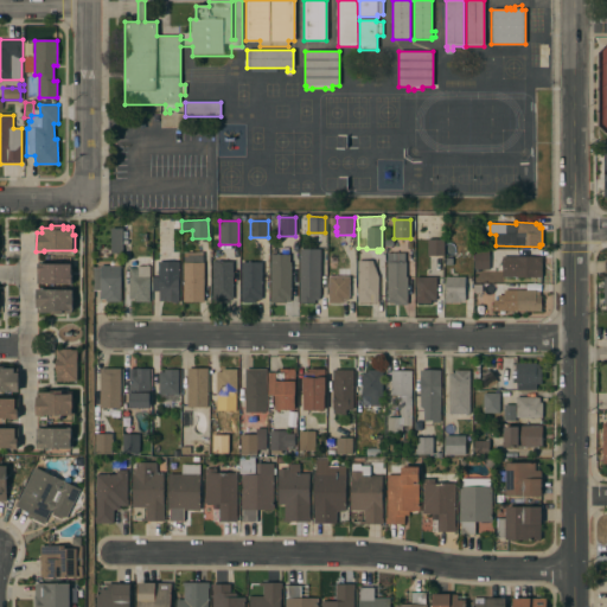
[(110,228),(123,228),(123,225),(129,225),(129,230),(122,230),(122,231),(127,231),(127,238),(122,238),(122,254),(110,254),(110,228)]
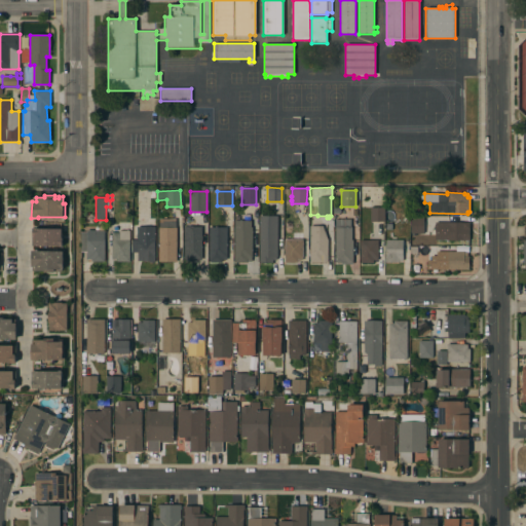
[(384,222),(370,222),(370,208),(384,208),(384,222)]
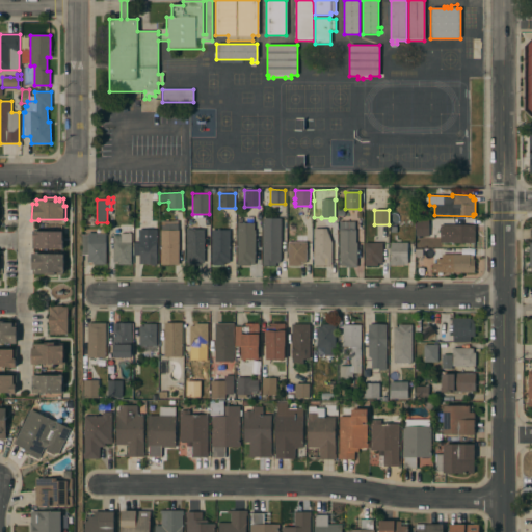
[(263,218),(281,218),(281,260),(280,260),(280,263),(275,263),(275,266),(262,266),(263,218)]
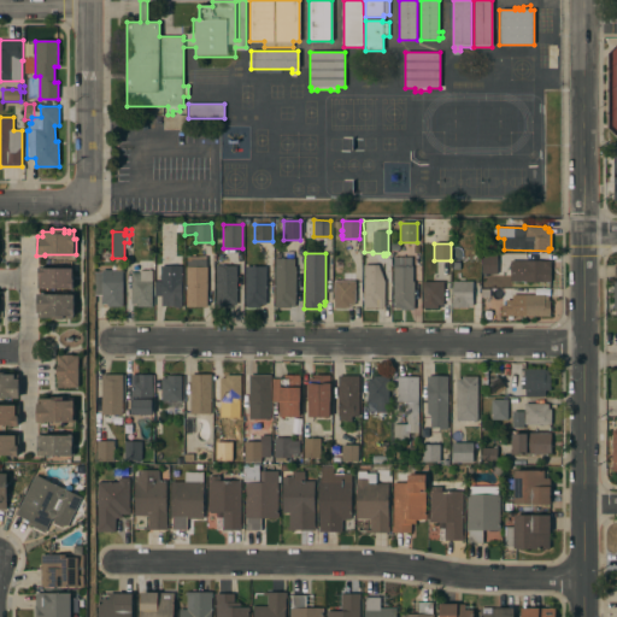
[(275,258),(276,258),(276,254),(281,254),(281,258),(294,258),(294,266),(295,266),(295,301),(295,306),(291,306),(291,307),(275,307),(275,258)]
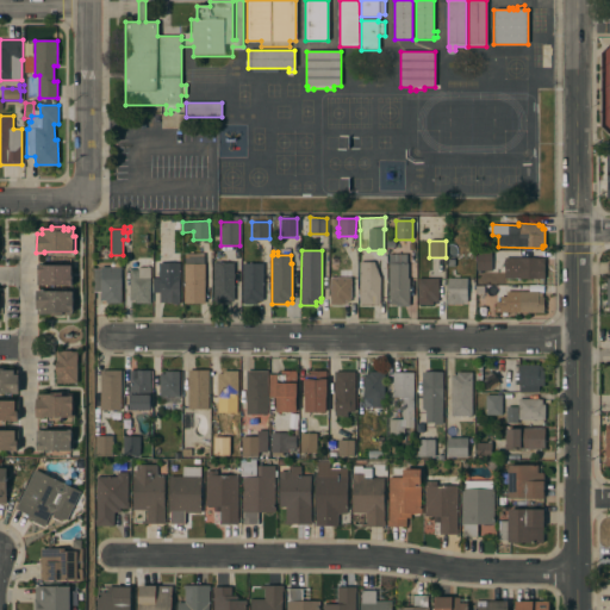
[(478,272),(478,251),(491,251),(491,272),(478,272)]
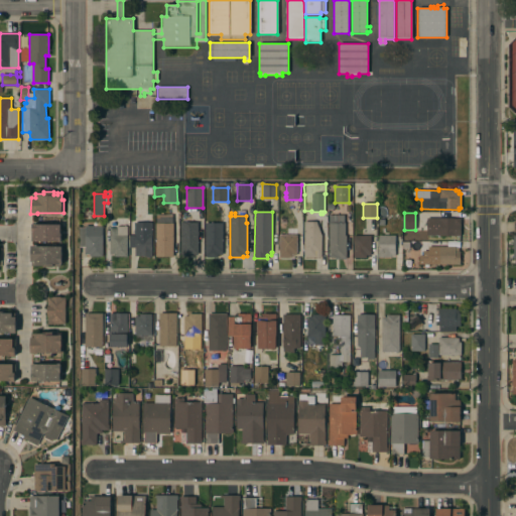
[(172,215),(172,223),(173,251),(172,251),(172,255),(168,255),(168,256),(155,256),(155,223),(156,223),(156,215),(172,215)]
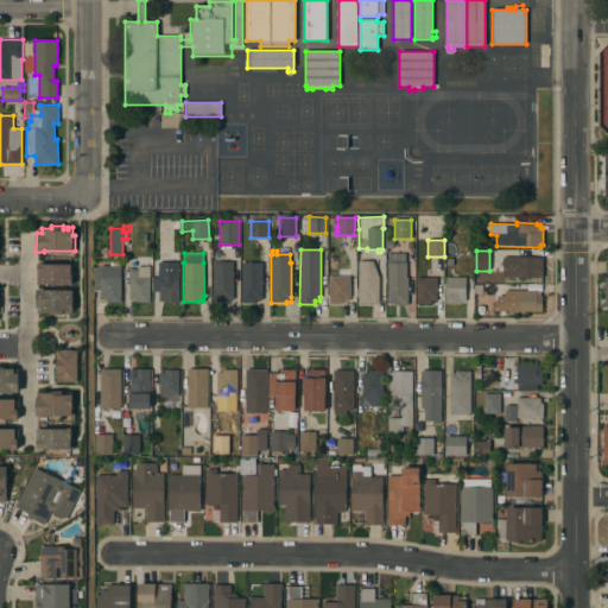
[(387,253),(400,253),(405,253),(405,263),(406,263),(406,277),(407,277),(407,305),(396,305),(396,303),(387,303),(387,253)]
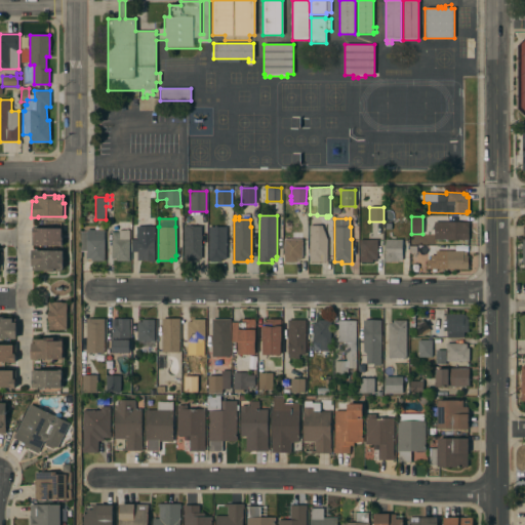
[(435,223),(467,223),(467,227),(468,227),(468,240),(461,240),(461,239),(435,239),(435,223)]
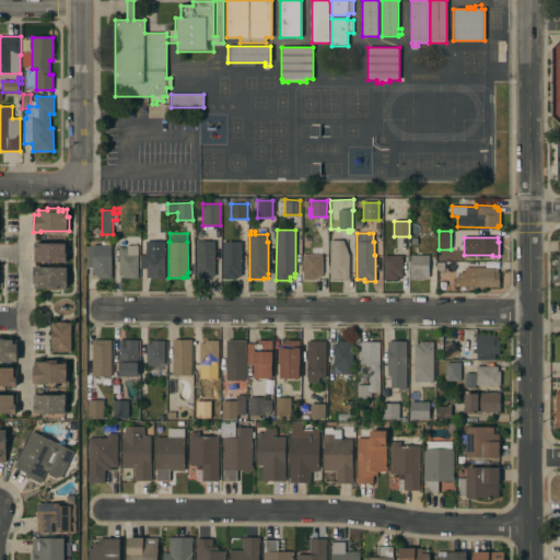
[(165,241),(165,247),(164,247),(164,272),(165,272),(165,278),(163,278),(162,279),(159,279),(158,278),(147,278),(147,269),(140,269),(140,255),(147,255),(147,254),(155,254),(155,247),(154,247),(154,241),(165,241)]
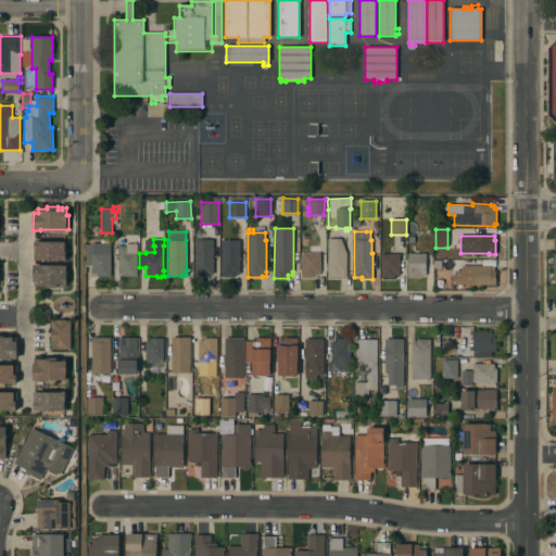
[(213,249),(214,249),(214,253),(213,253),(213,274),(207,274),(207,277),(194,277),(194,239),(213,239),(213,249)]
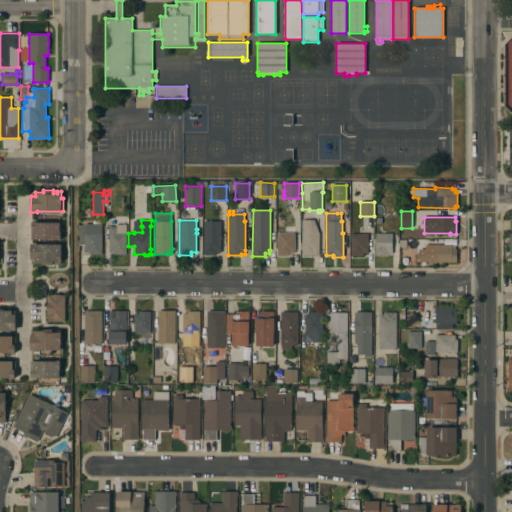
[(324,250),(319,250),(319,255),(302,255),(301,220),(314,220),(316,227),(324,224),(324,250)]
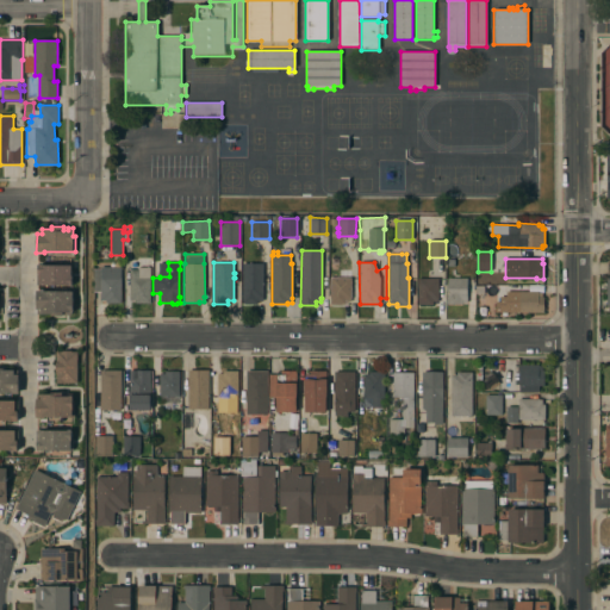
[(262,300),(257,300),(257,304),(242,304),(242,263),(263,263),(262,300)]
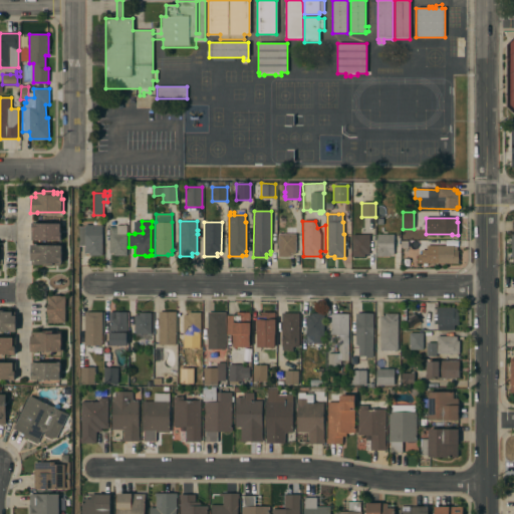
[(60,224),(60,241),(57,241),(57,240),(31,240),(31,231),(31,223),(36,223),(36,224),(60,224)]
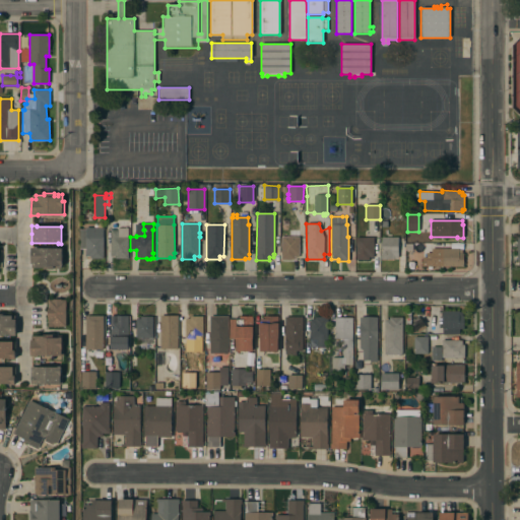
[(104,258),(90,258),(90,256),(85,256),(85,249),(79,249),(79,230),(85,230),(85,228),(103,228),(104,258)]
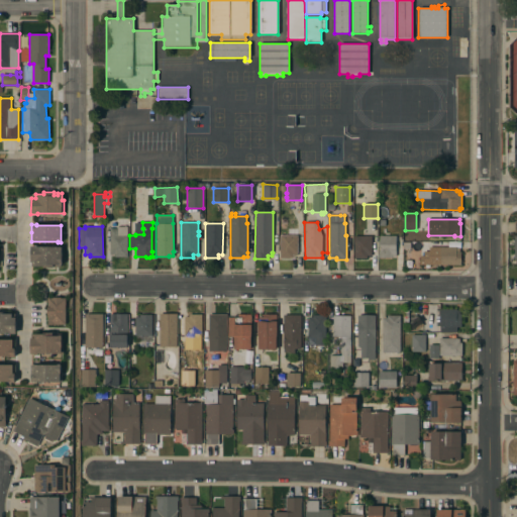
[(127,256),(114,256),(114,254),(110,254),(110,228),(116,228),(116,226),(127,226),(127,256)]
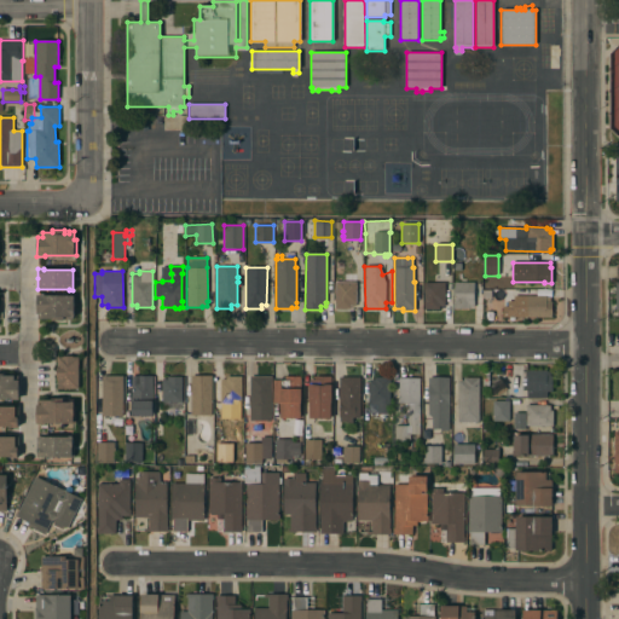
[(424,273),(434,273),(434,283),(445,282),(445,304),(444,304),(444,307),(439,307),(439,310),(424,310),(424,273)]
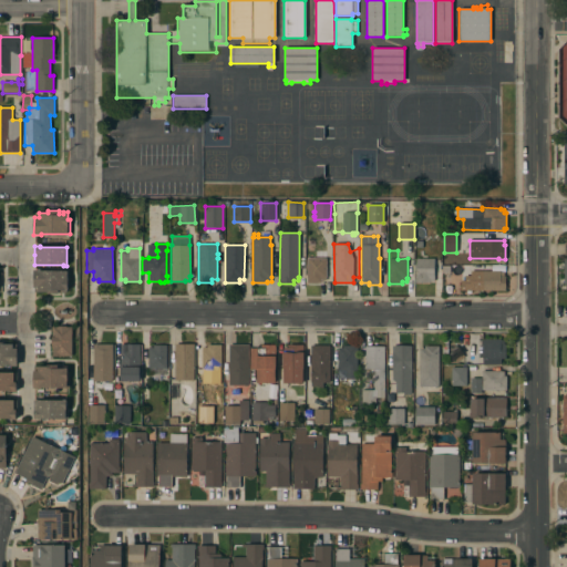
[(307,258),(320,258),(320,255),(325,255),(325,258),(326,258),(326,277),(326,280),(320,280),(320,282),(307,282),(307,258)]
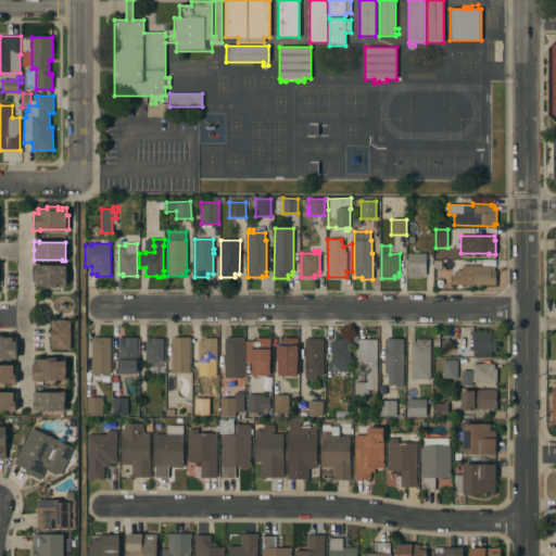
[(426,276),(421,276),(421,277),(407,277),(407,270),(408,270),(408,253),(426,253),(426,276)]
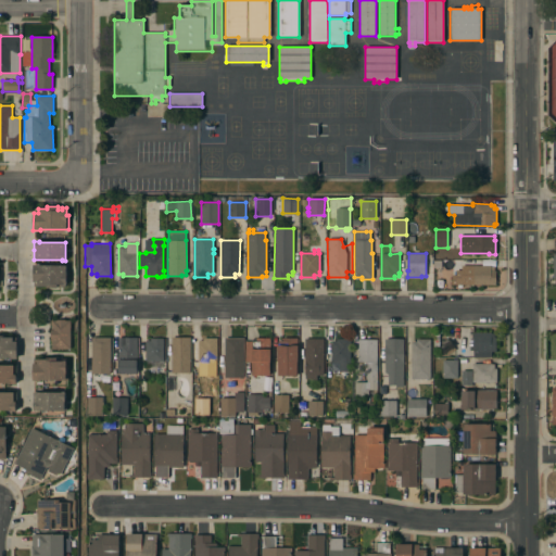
[(67,281),(65,281),(65,288),(46,287),(46,286),(34,286),(34,282),(33,282),(33,264),(67,265),(67,281)]
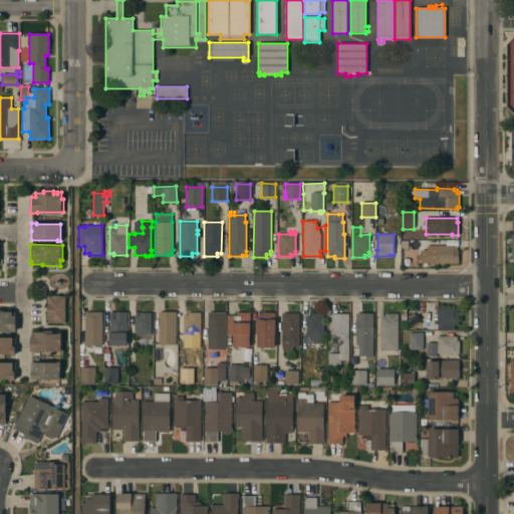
[(418,263),(418,255),(422,255),(422,250),(427,250),(427,245),(454,245),(454,246),(457,246),(457,250),(458,250),(458,263),(418,263)]
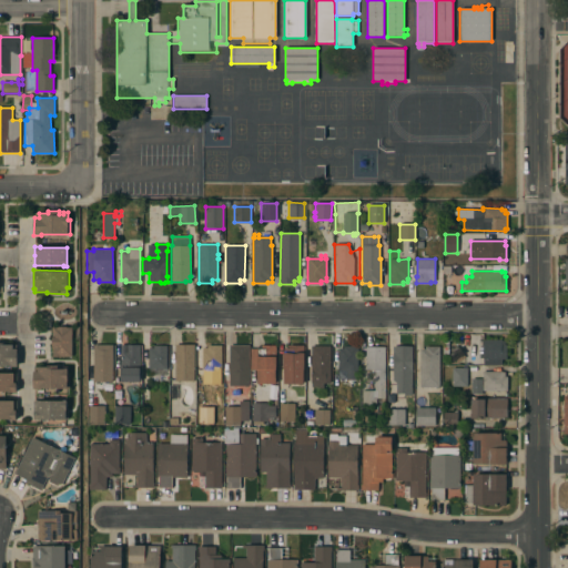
[(72,356),(52,356),(52,347),(51,347),(51,337),(52,337),(52,327),(58,327),(58,326),(67,326),(67,327),(72,327),(72,356)]
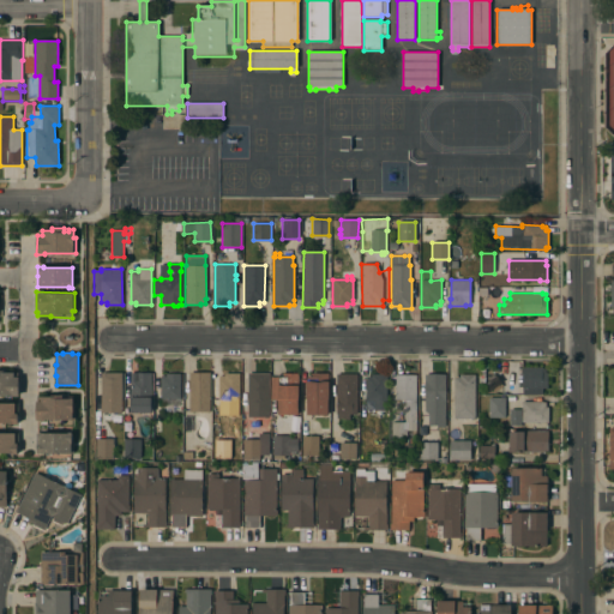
[(522,395),(522,367),(542,367),(542,368),(546,368),(546,373),(547,373),(547,389),(542,389),(542,395),(522,395)]
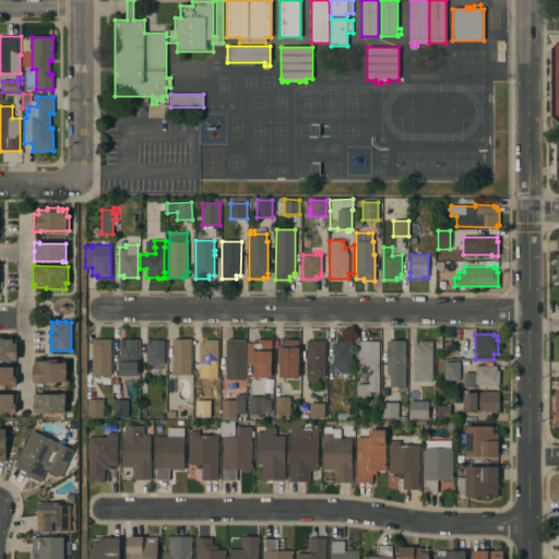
[(0,337),(2,337),(2,339),(16,339),(16,360),(10,360),(10,359),(0,359),(0,337)]
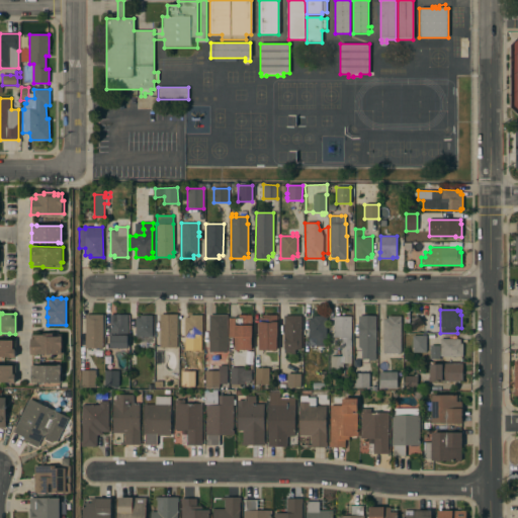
[(102,348),(85,348),(85,314),(103,315),(102,348)]
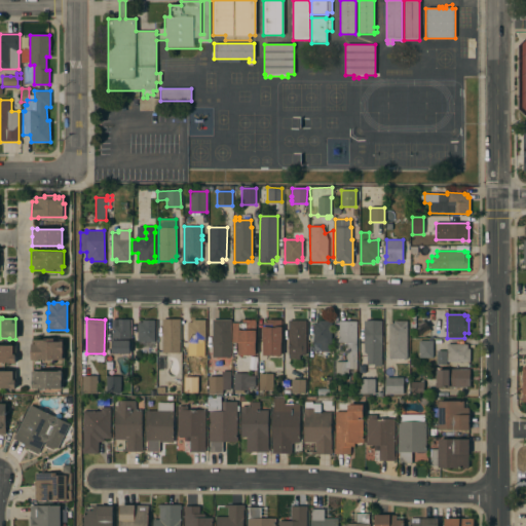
[(180,318),(180,352),(161,352),(162,318),(180,318)]
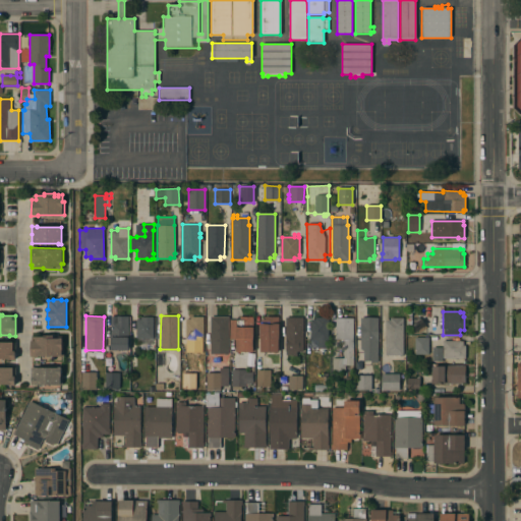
[(128,316),(128,350),(126,350),(126,352),(121,352),(121,350),(111,350),(111,316),(128,316)]
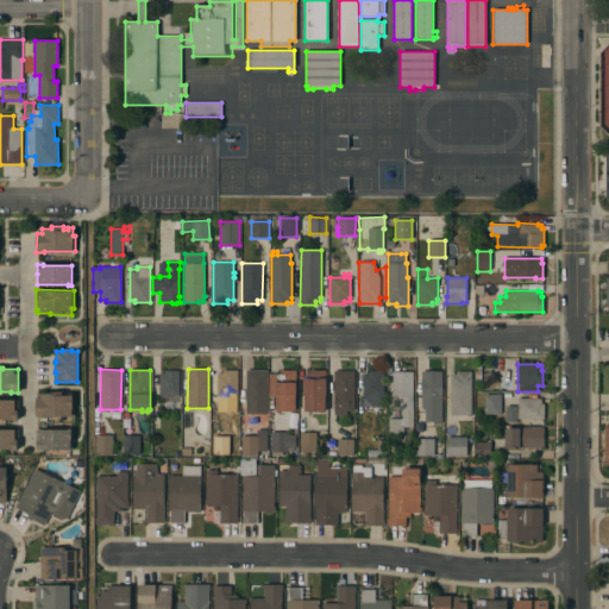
[(179,370),(179,396),(158,396),(159,374),(165,374),(165,370),(179,370)]
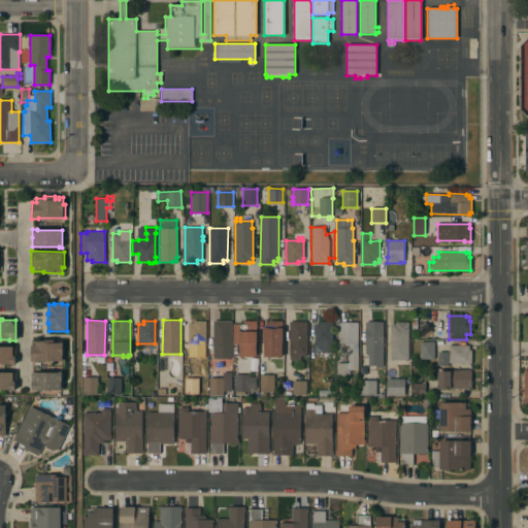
[(206,343),(188,343),(188,326),(189,326),(189,324),(193,324),(193,321),(206,321),(206,343)]
